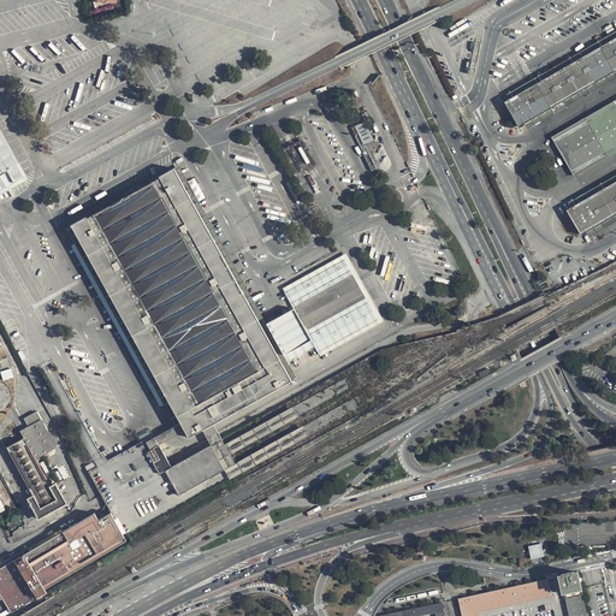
[(615,70),(615,37),(504,100),(519,126),(615,70)]
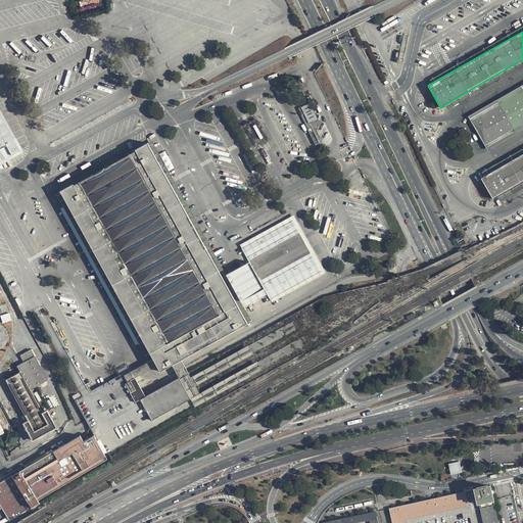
[(489,80),(480,85),(482,88),(491,83),(489,80)]
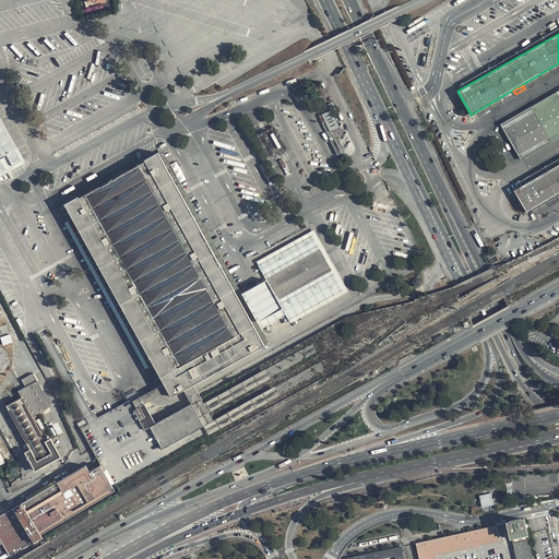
[(558,91),(500,125),(502,129),(558,97),(558,130),(516,154),(521,161),(558,138),(558,91)]
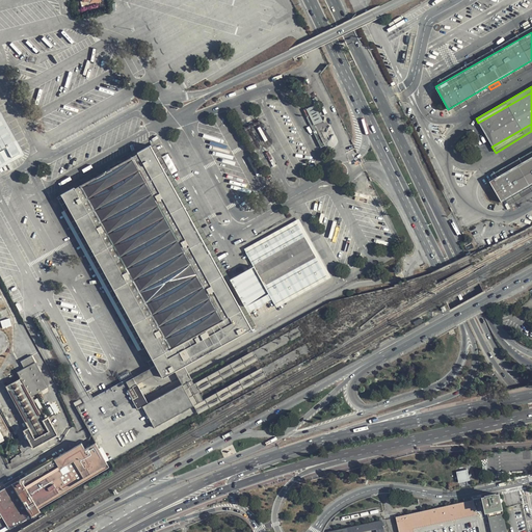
[(531,92),(478,123),(491,147),(531,124),(531,92)]
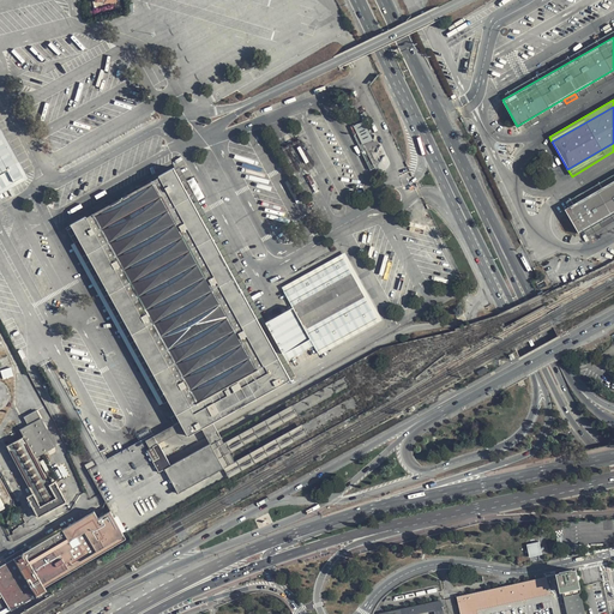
[(362,144),(373,139),(365,120),(354,125),(362,144)]
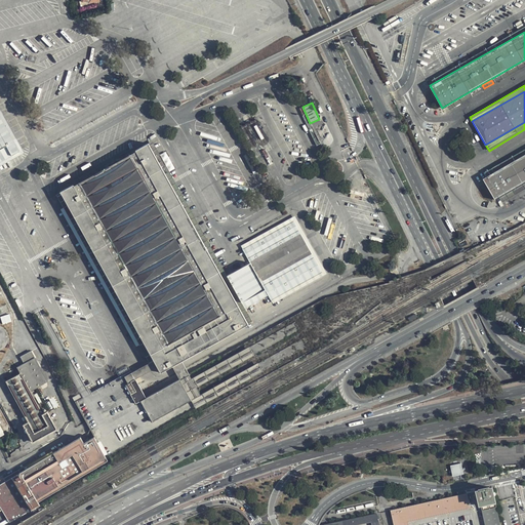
[(0,107),(0,132),(7,146),(18,139),(0,107)]
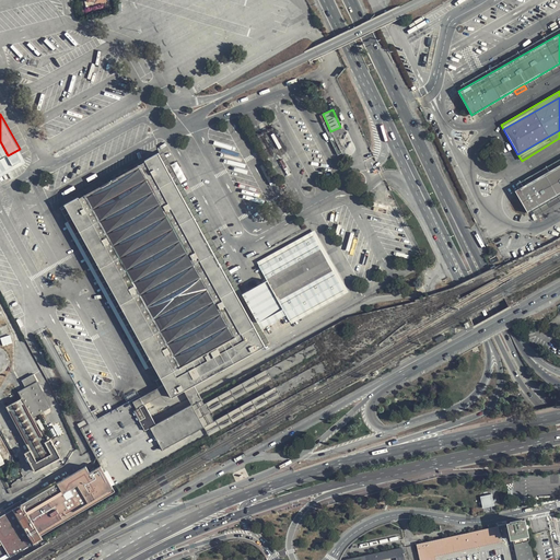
[(162,151),(159,153),(264,343),(268,341),(162,151)]
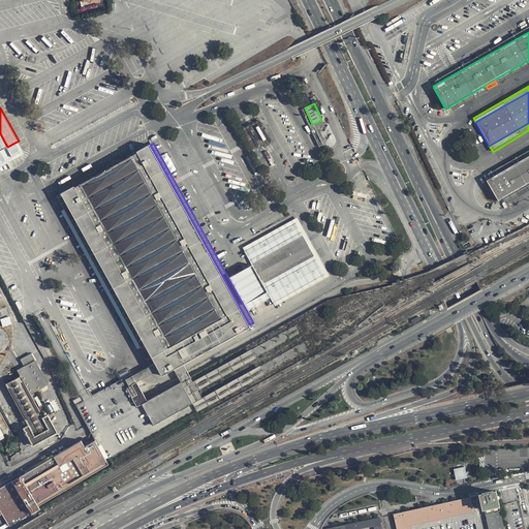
[(249,324),(150,145),(150,144),(136,151),(137,152),(73,187),(73,186),(60,192),(61,194),(74,220),(154,363),(157,369),(160,375),(173,368),(183,363),(250,325),(249,324)]
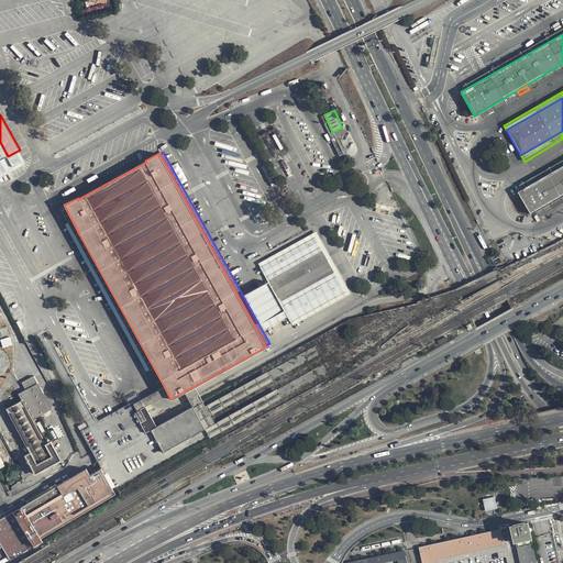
[(146,162),(145,161),(143,157),(76,194),(78,198),(78,199),(146,162)]
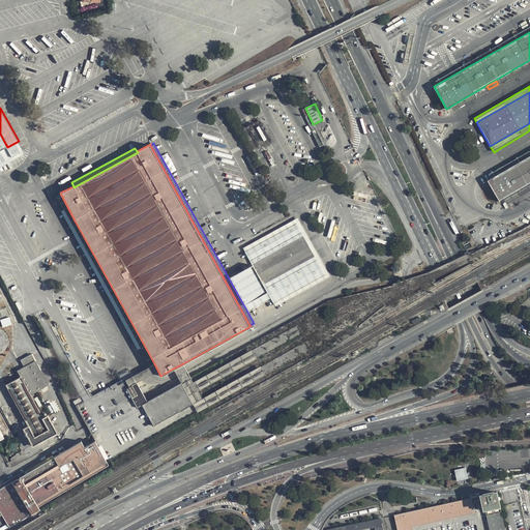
[(529,155),(489,179),(501,204),(529,186),(529,155)]
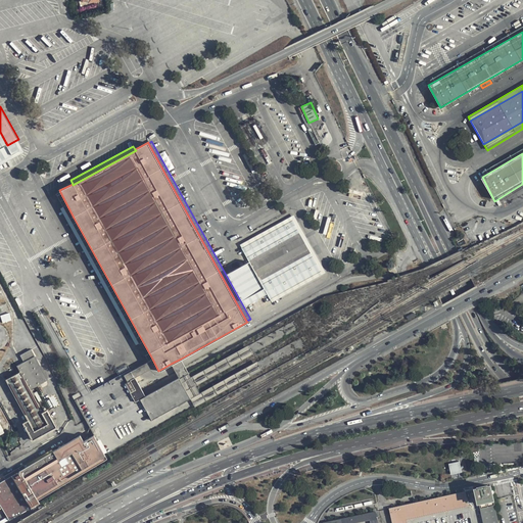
[(60,192),(56,194),(70,220),(74,218),(60,192)]
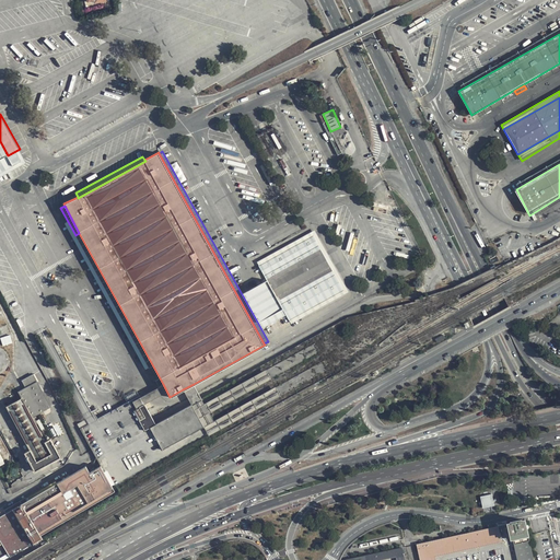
[(349,290),(314,229),(257,261),(267,279),(245,292),(265,328),(287,315),(292,323),(349,290)]
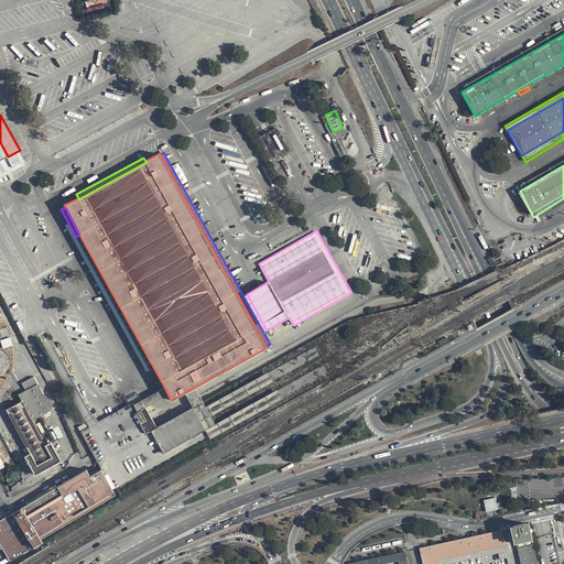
[(153,392),(164,387),(79,235),(76,237),(69,240),(153,392)]
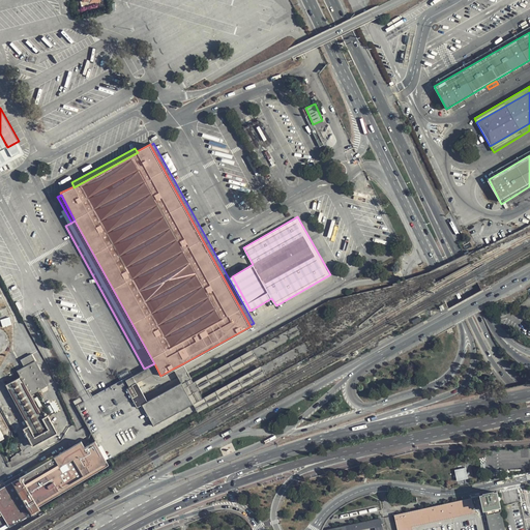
[(1,319),(3,326),(12,324),(9,317),(1,319)]
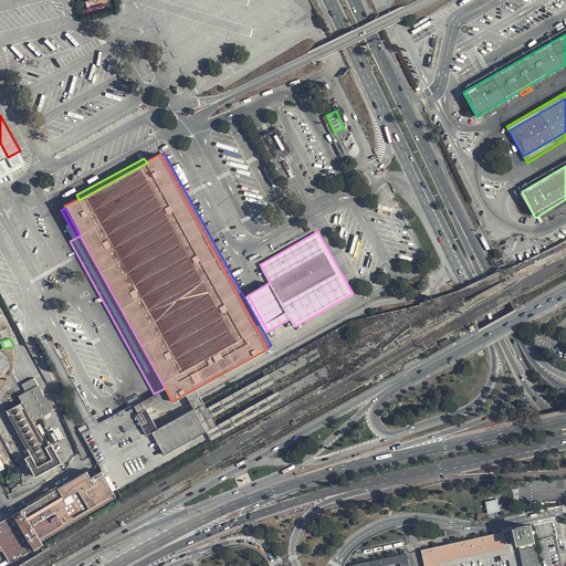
[(10,370),(10,365),(10,363),(10,362),(8,358),(6,355),(3,353),(0,352),(0,379),(1,379),(3,378),(7,375),(10,370)]
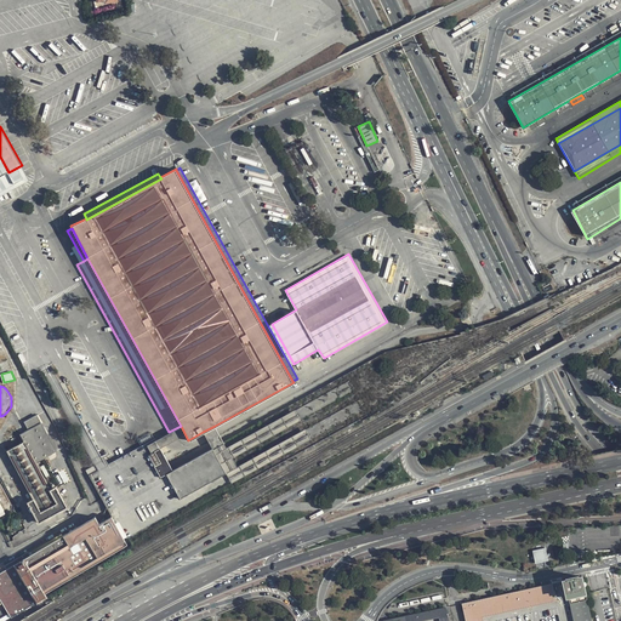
[(223,442),(211,448),(224,472),(237,466),(231,456),(298,419),(294,410),(226,446),(223,442)]
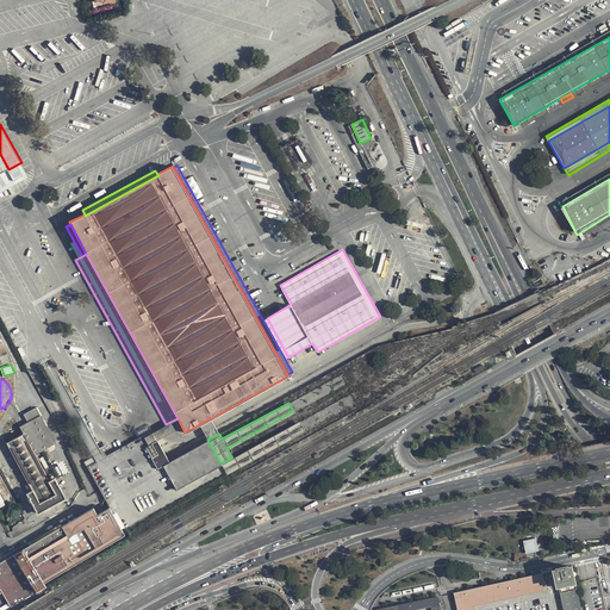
[(49,480),(35,453),(55,442),(36,406),(24,414),(27,422),(19,425),(23,433),(6,440),(32,489),(26,492),(38,512),(66,497),(55,477),(49,480)]
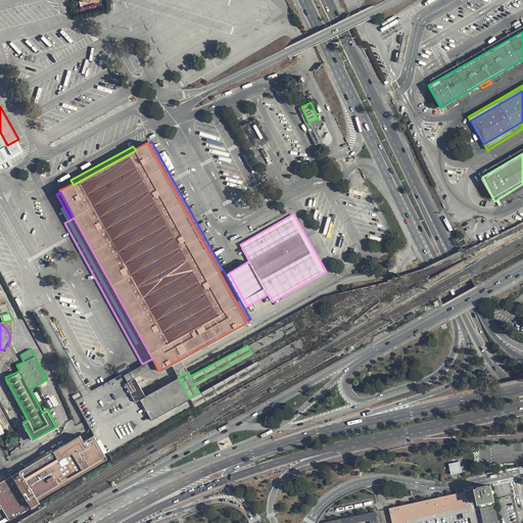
[(131,370),(134,377),(142,372),(155,365),(152,359),(142,364),(137,367),(131,370)]
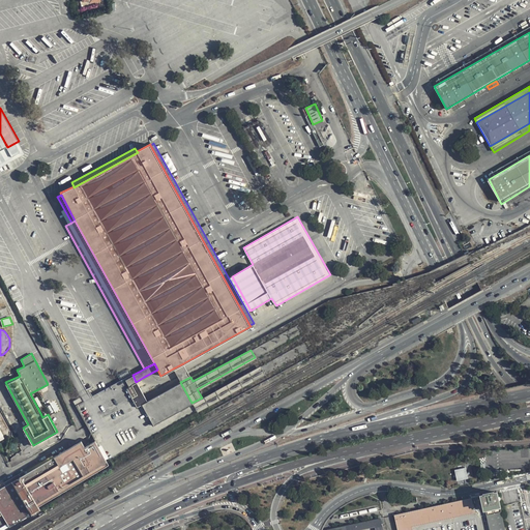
[(187,372),(186,370),(183,363),(173,369),(177,375),(178,377),(179,379),(180,382),(190,377),(188,374),(187,372)]
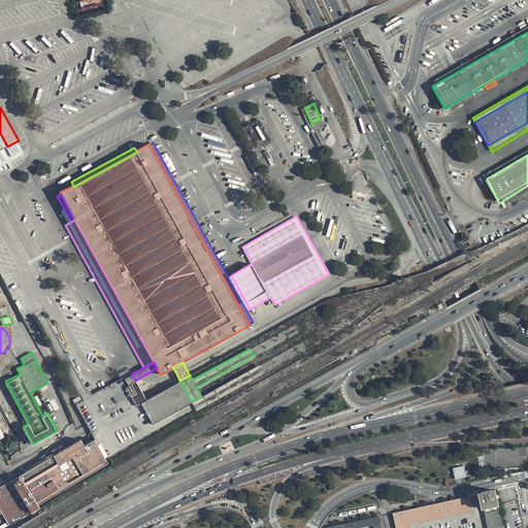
[(138,386),(135,381),(132,373),(131,372),(74,402),(83,417),(128,392),(138,386)]
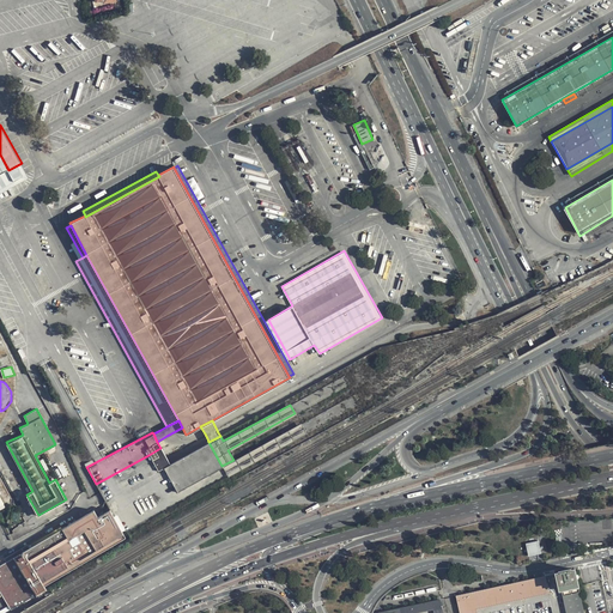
[(222,466),(208,442),(169,463),(168,461),(156,467),(156,468),(163,465),(163,467),(176,491),(222,466)]
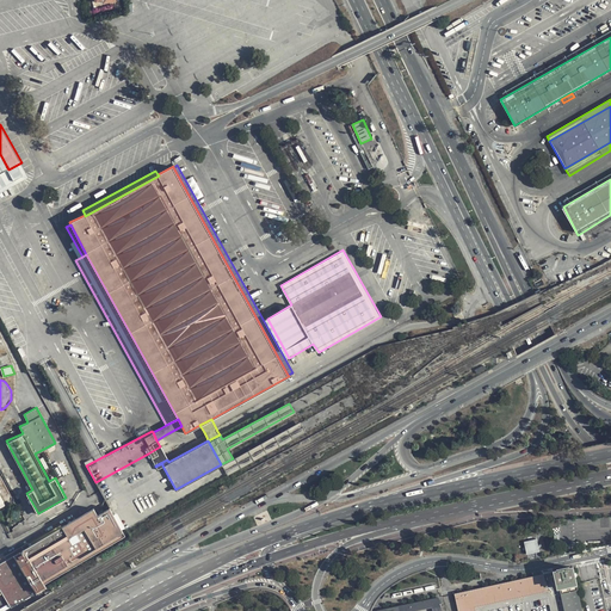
[(153,461),(164,454),(160,446),(148,454),(153,461)]
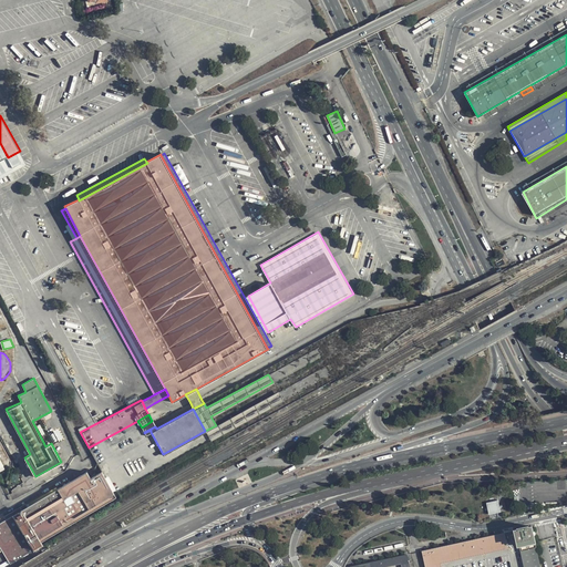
[(155,426),(152,421),(142,428),(144,432),(155,426)]
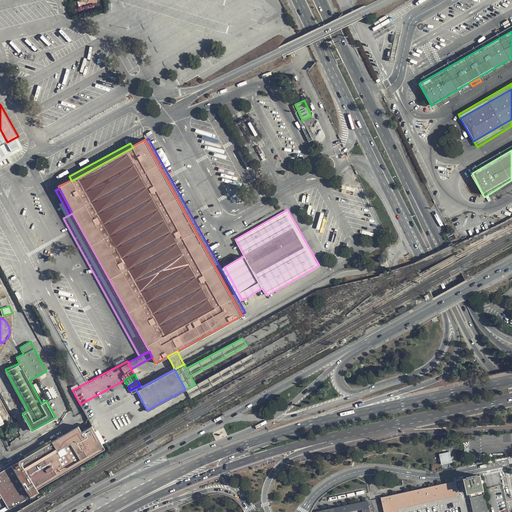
[(80,427),(50,444),(25,459),(7,471),(0,474),(0,495),(9,509),(20,502),(27,498),(26,495),(25,493),(104,447),(105,446),(94,428),(84,433),(80,427)]
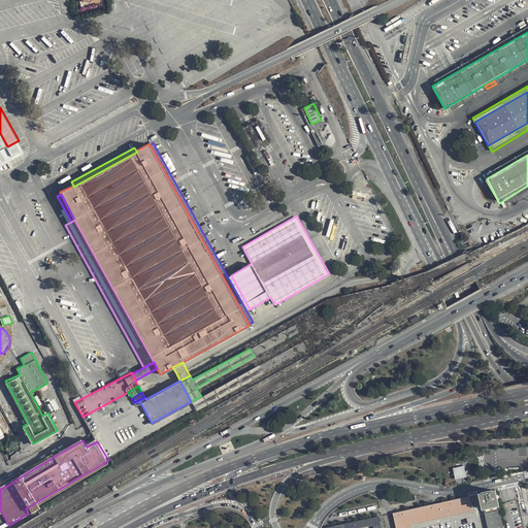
[(27,510),(108,464),(107,461),(26,508),(27,510)]
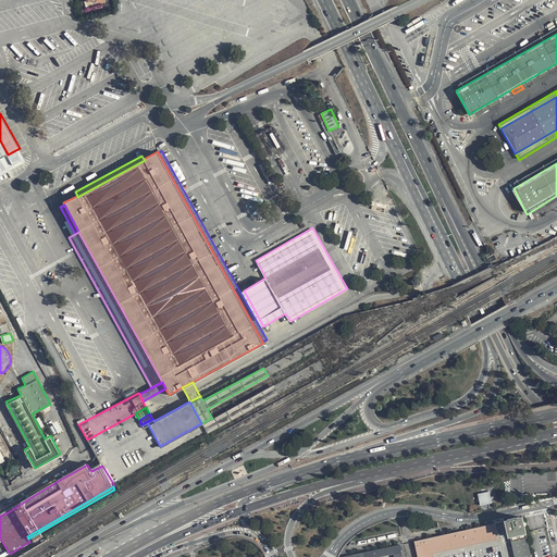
[(478,495),(480,506),(491,504),(489,493),(478,495)]
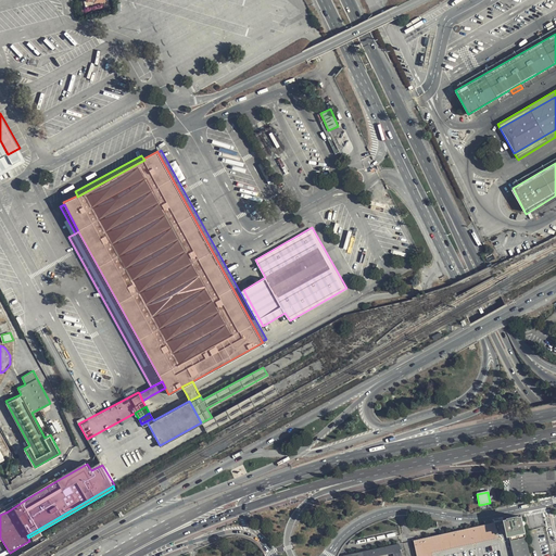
[(5,508),(8,512),(27,498),(25,495),(5,508)]
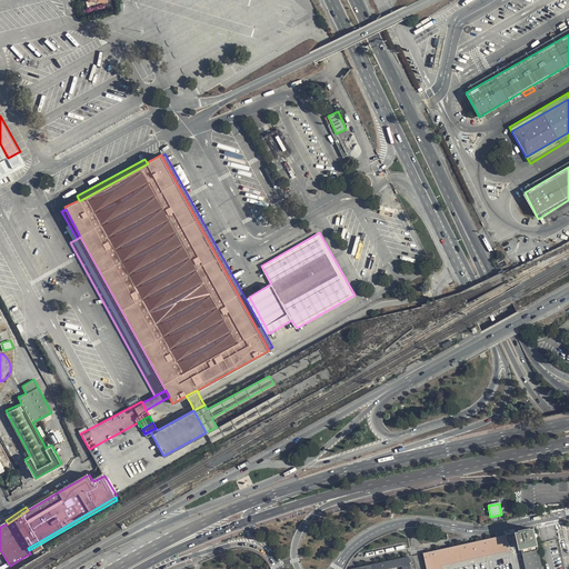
[(517,530),(520,548),(539,543),(536,526),(517,530)]
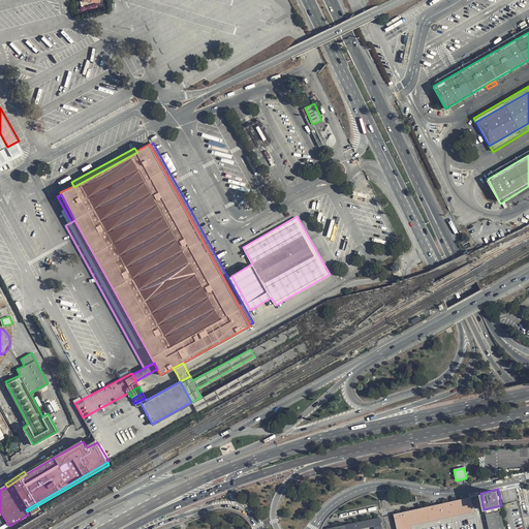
[(413,528),(412,525),(474,510),(471,496),(394,514),(397,528),(413,528)]
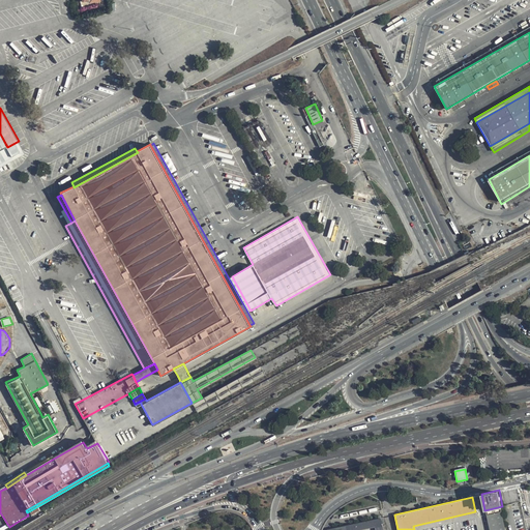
[(506,529),(502,511),(488,514),(491,529),(506,529)]
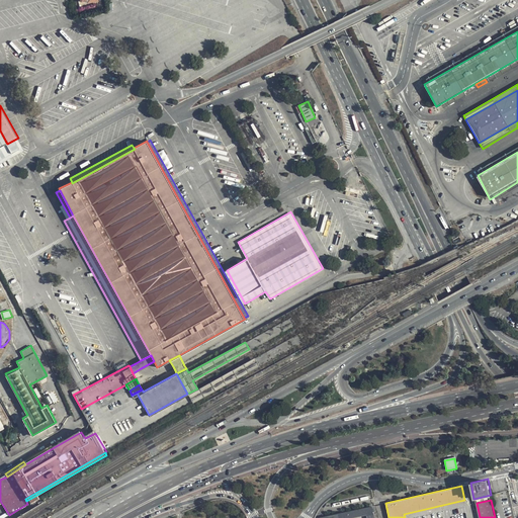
[(375,517),(372,506),(321,517),(349,517),(367,514),(367,517),(375,517)]
